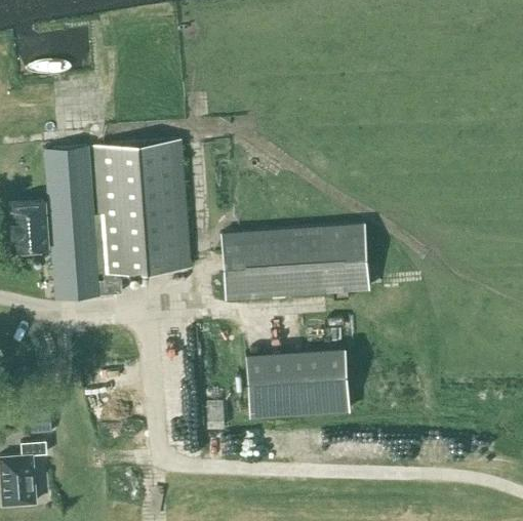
[(183,141),(92,148),(94,177),(97,215),(93,216),(88,148),(45,151),(49,203),(9,206),(12,251),(53,248),(56,301),(122,295),(121,275),(191,270),(183,141)]
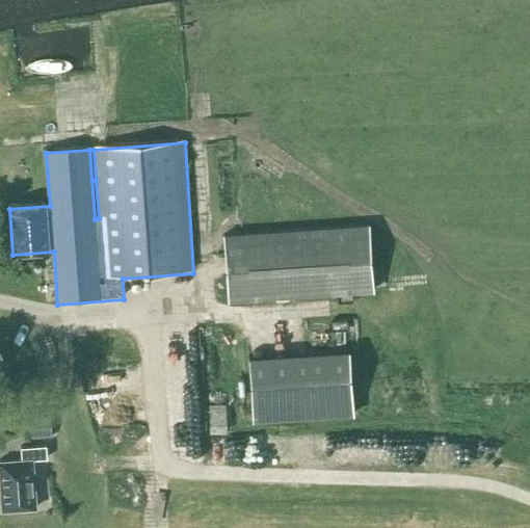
[(375,294),(371,228),(221,237),(227,304),(375,294)]
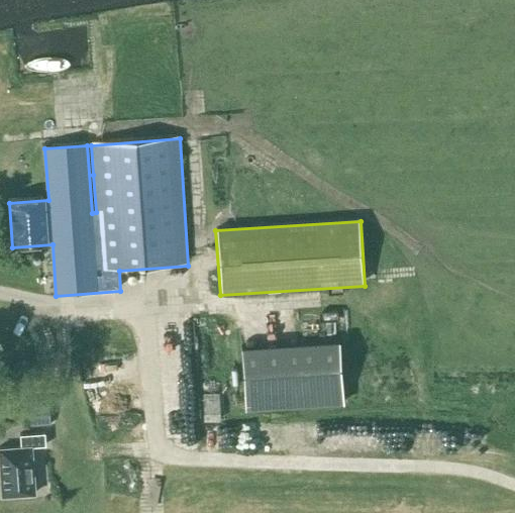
[(340,343),(239,349),(243,412),(344,406),(340,343)]
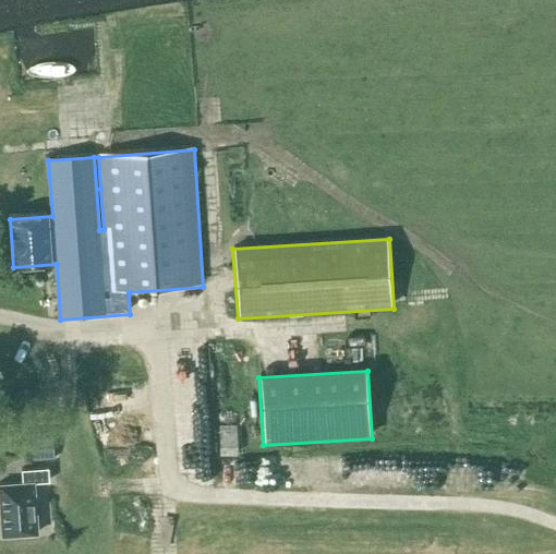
[(220,429),(221,458),(238,458),(237,429),(220,429)]
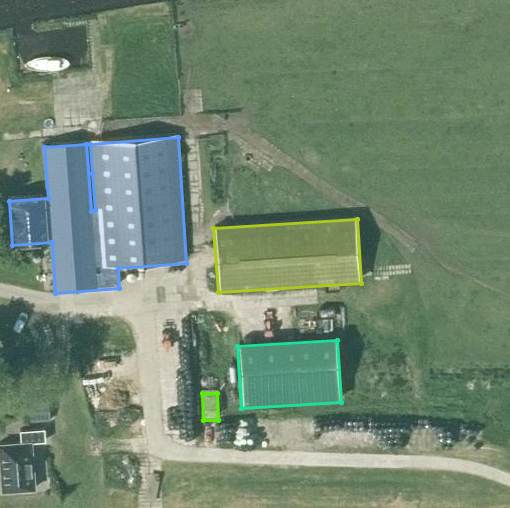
[(49,399),(26,399),(27,425),(50,424),(49,399)]
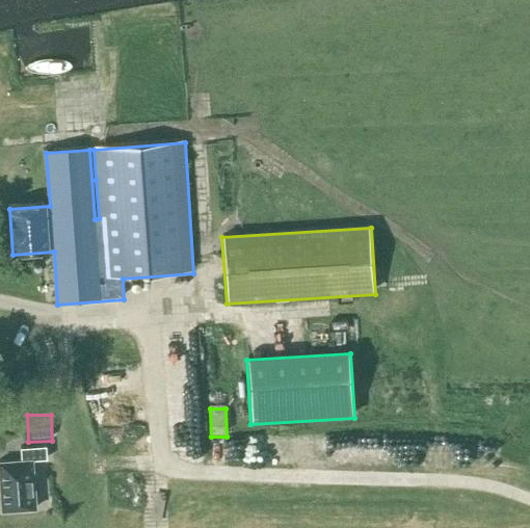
[(34,463),(47,462),(46,447),(22,449),(22,460),(0,462),(0,500),(1,513),(37,511),(34,463)]
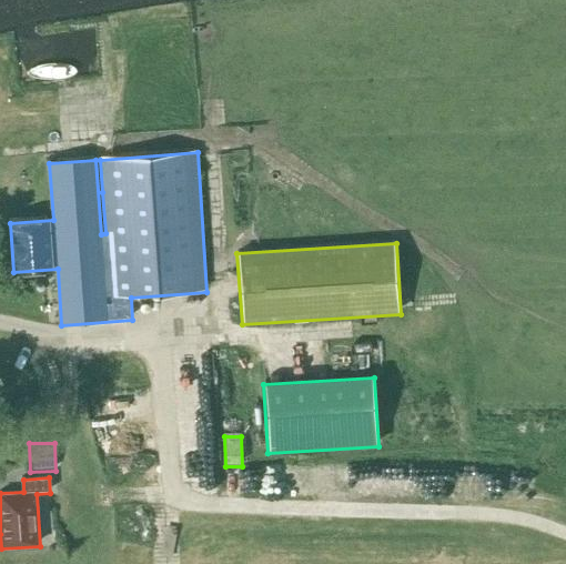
[(151,546),(153,563),(170,563),(168,544),(151,546)]
